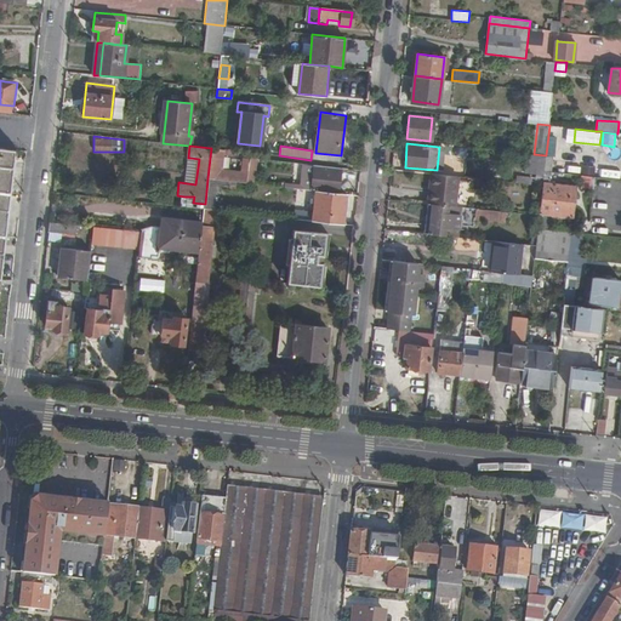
[(211,148),(208,178),(218,180),(222,154),(233,155),(233,151),(211,148)]
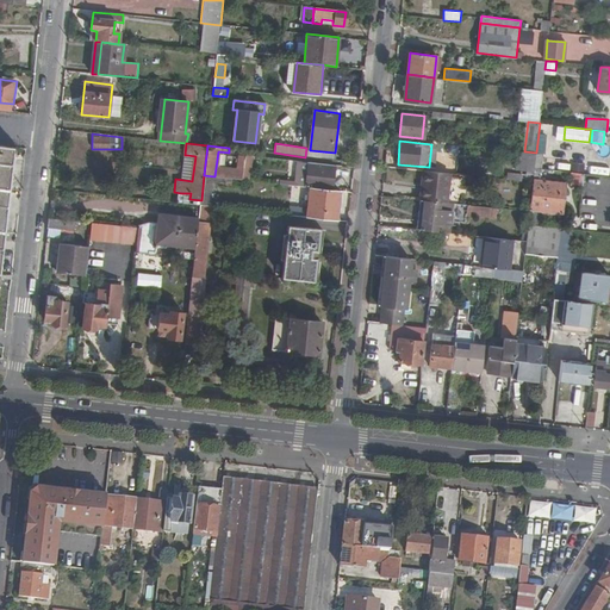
[(0,191),(10,192),(16,149),(0,147),(0,191)]
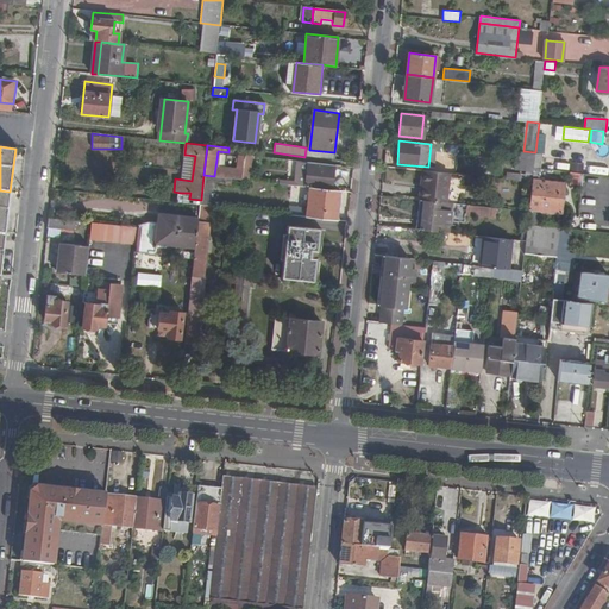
[(187,155),(183,180),(192,181),(195,156),(187,155)]
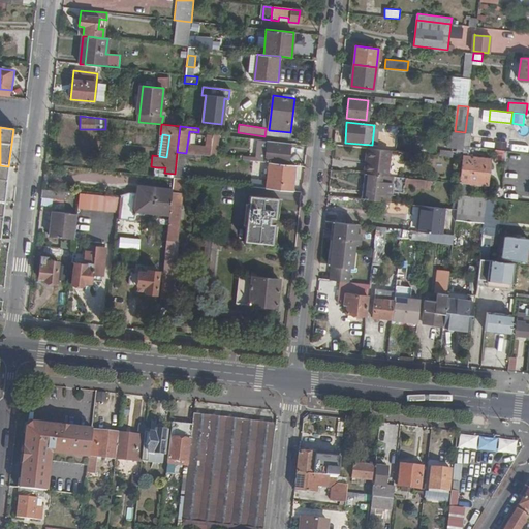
[(209,156),(216,156),(218,134),(212,134),(211,139),(209,156)]
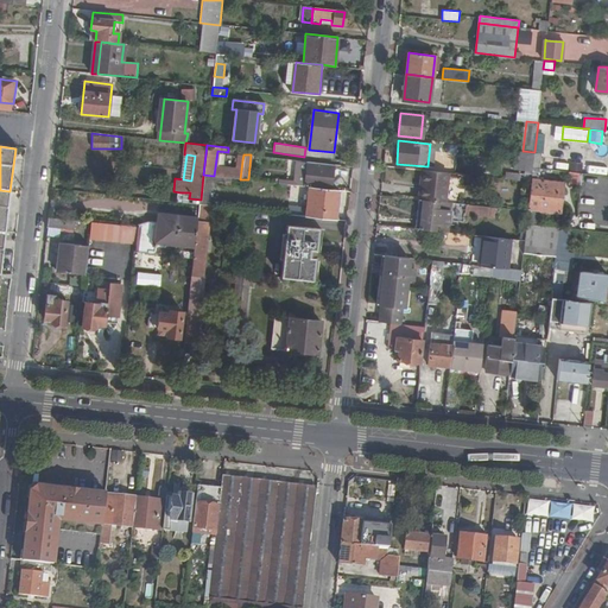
[(226,165),(225,177),(240,179),(242,160),(235,159),(235,166),(226,165)]
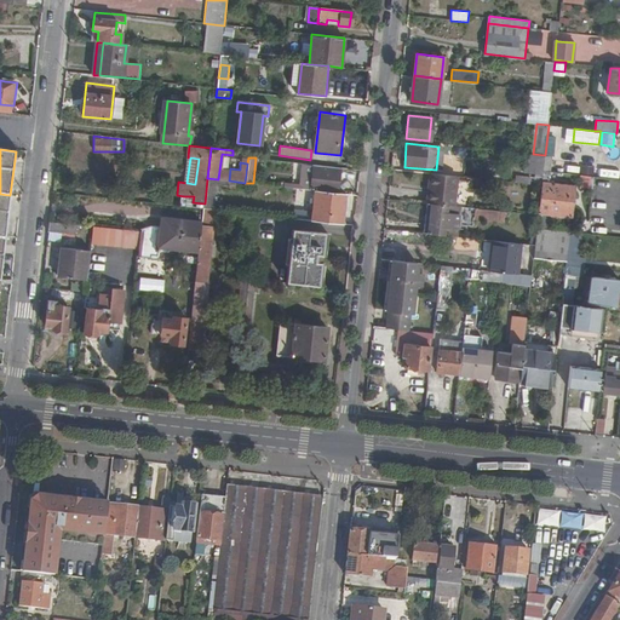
[(337,193),(340,167),(314,165),(313,178),(309,178),(308,184),(302,183),(302,189),(317,190),(337,193)]
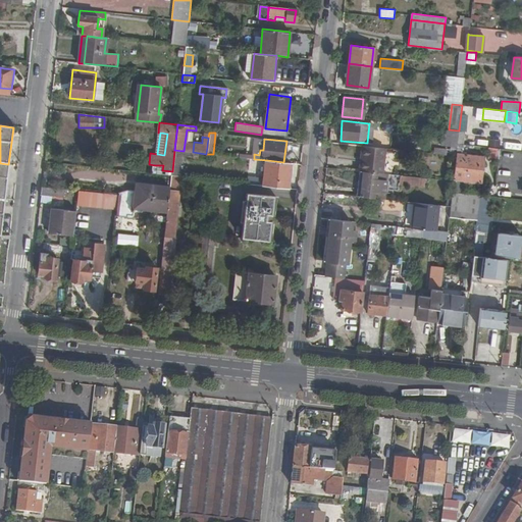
[(460,154),(461,144),(457,144),(456,156),(453,181),(452,192),(459,193),(460,180),(480,183),(483,156),(460,154)]
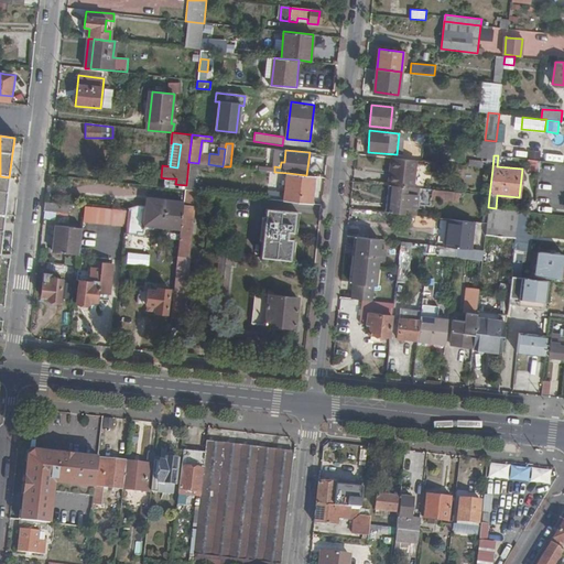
[(416,160),(391,158),(388,185),(413,187),(416,160)]
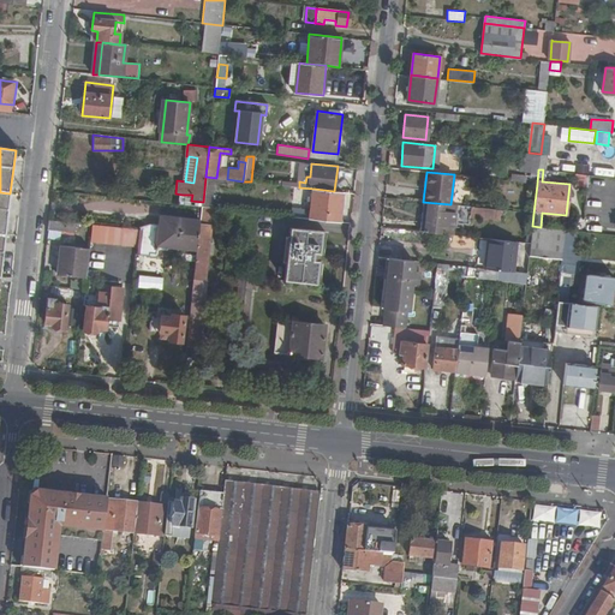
[(574,174),(574,186),(586,187),(586,174),(574,174)]
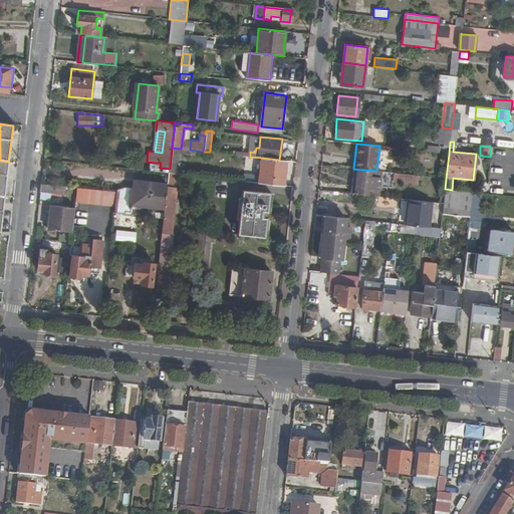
[(169,173),(179,174),(181,149),(172,148),(170,169),(169,173)]
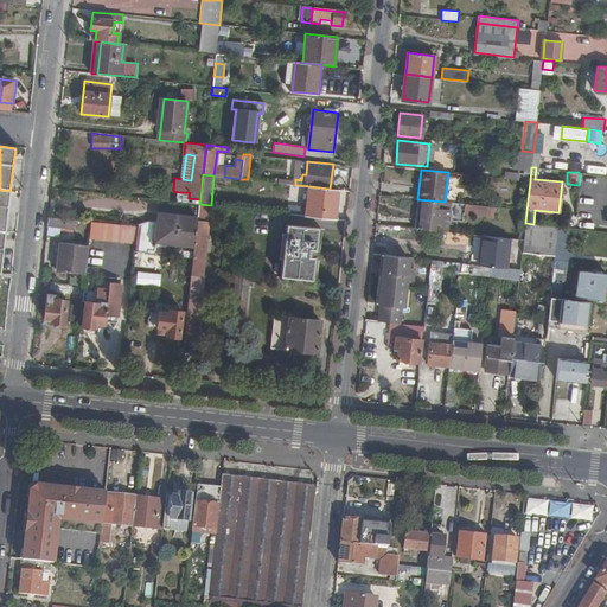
[(311,186),(307,216),(334,218),(338,189),(330,189),(311,186)]
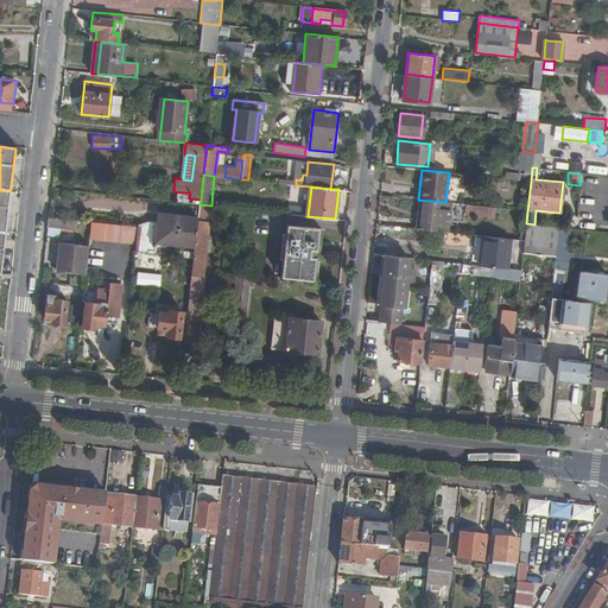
[(0,233),(5,234),(10,191),(0,190),(0,233)]
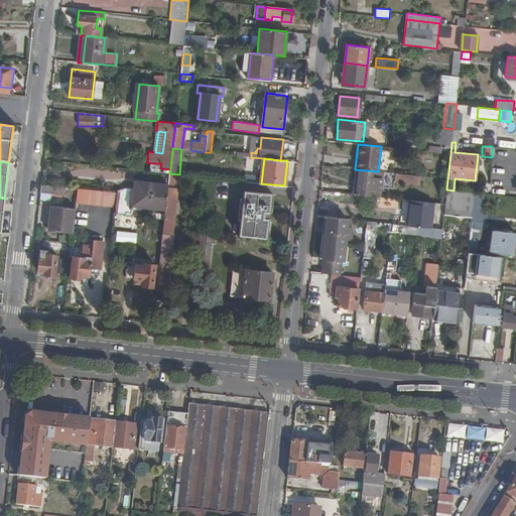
[(152,171),(169,173),(170,169),(160,168),(161,163),(153,163),(152,171)]
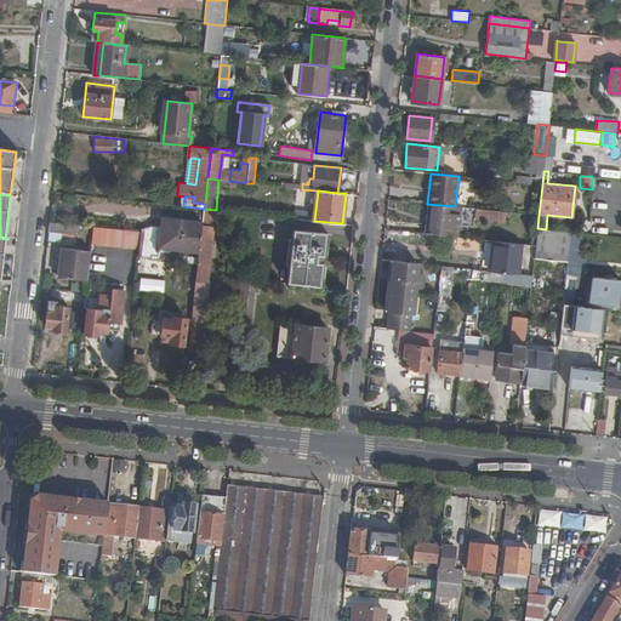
[(455,206),(427,204),(423,233),(457,237),(461,208),(455,206)]
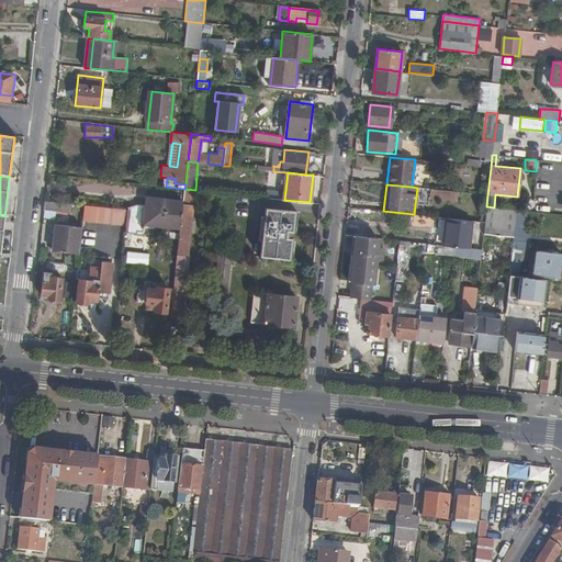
[(452,201),(453,191),(423,188),(422,198),(452,201)]
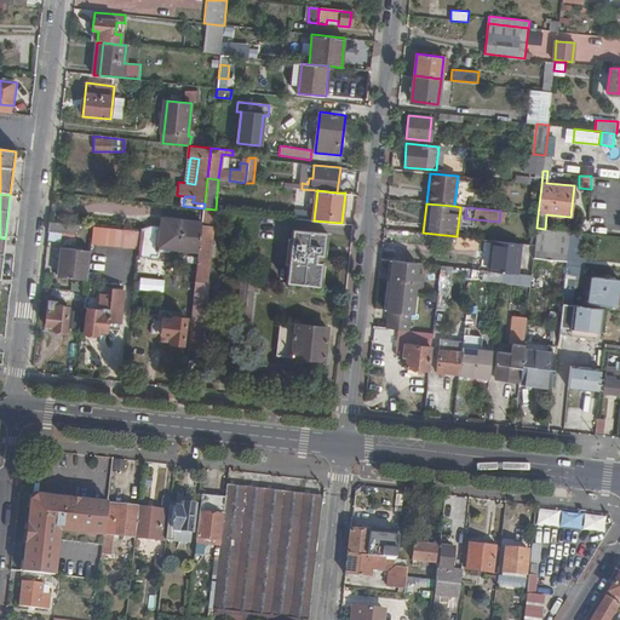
[(202,225),(202,222),(162,218),(161,228),(155,228),(154,234),(139,233),(137,250),(136,258),(197,264),(202,225)]
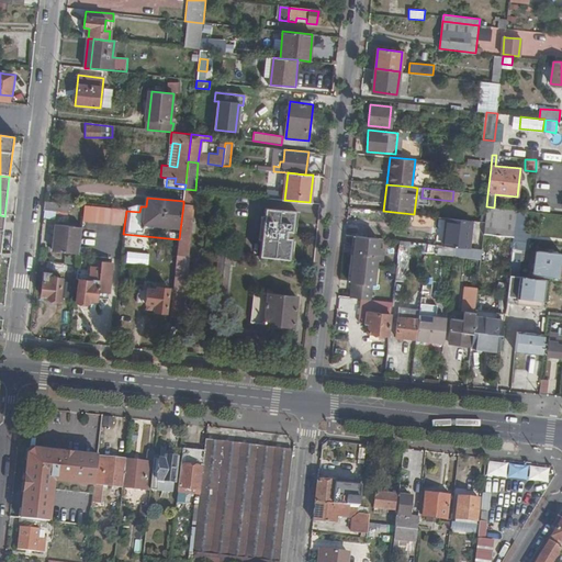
[(525,211),(536,212),(537,201),(526,200),(524,211),(525,211)]
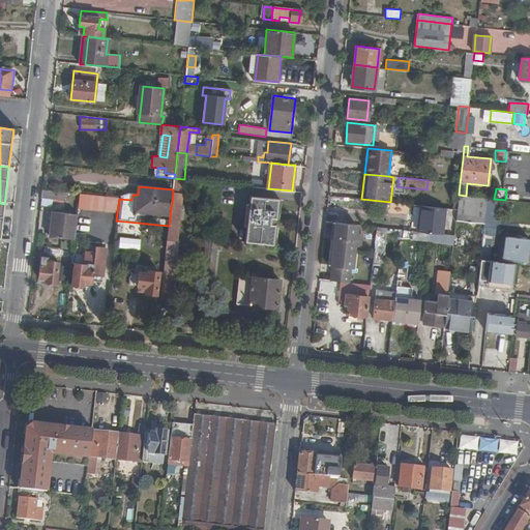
[(57,194),(42,192),(41,199),(56,201),(57,194)]
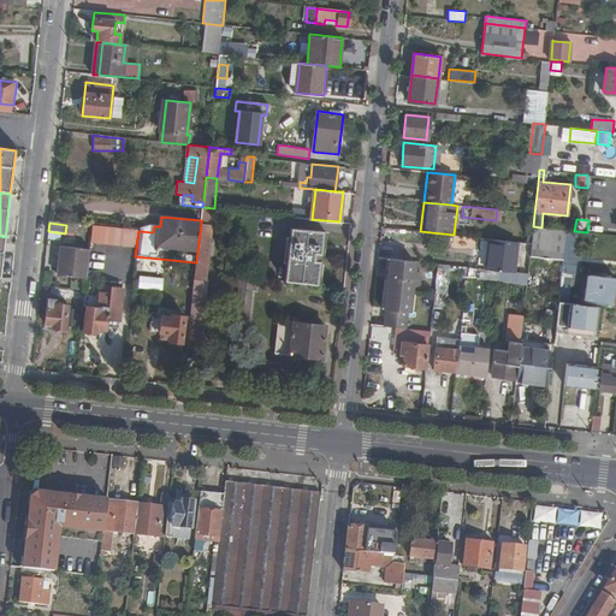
[(211,226),(201,224),(196,262),(187,343),(200,344),(207,280),(205,280),(211,226)]
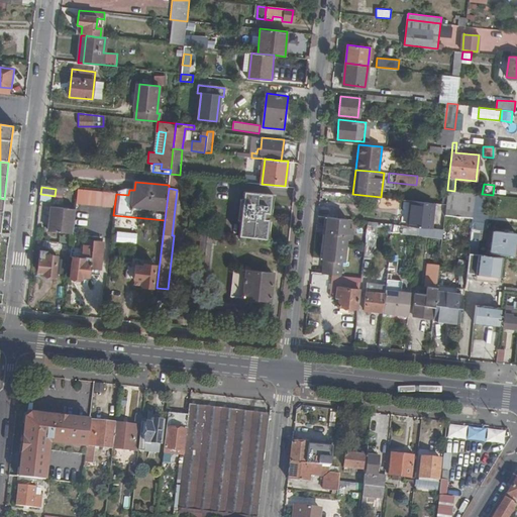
[(55,196),(63,197),(63,190),(56,189),(55,196)]
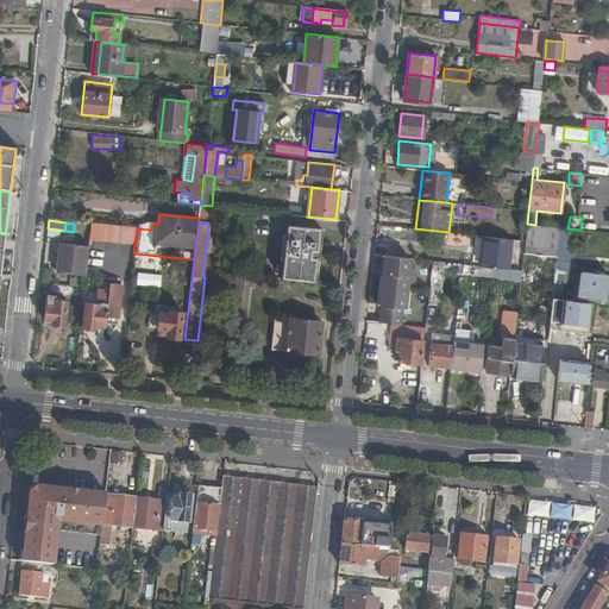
[(89,240),(135,245),(137,228),(92,224),(89,240)]
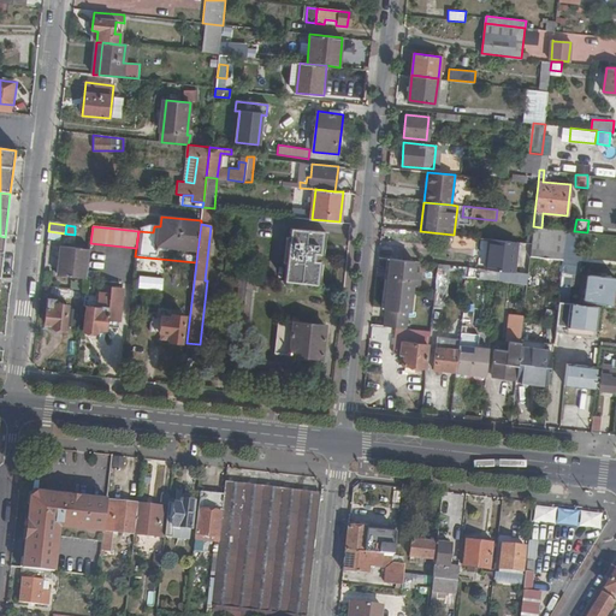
[(566,230),(542,227),(533,226),(531,243),(529,255),(562,260),(566,230)]
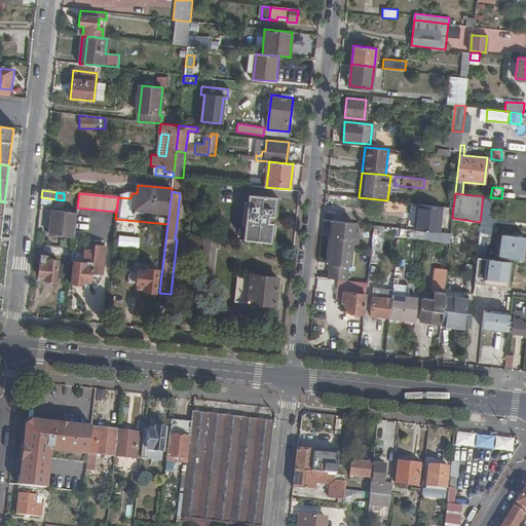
[(270,242),(272,222),(273,217),(271,217),(273,197),(249,195),(248,202),(246,224),(243,239),(270,242)]
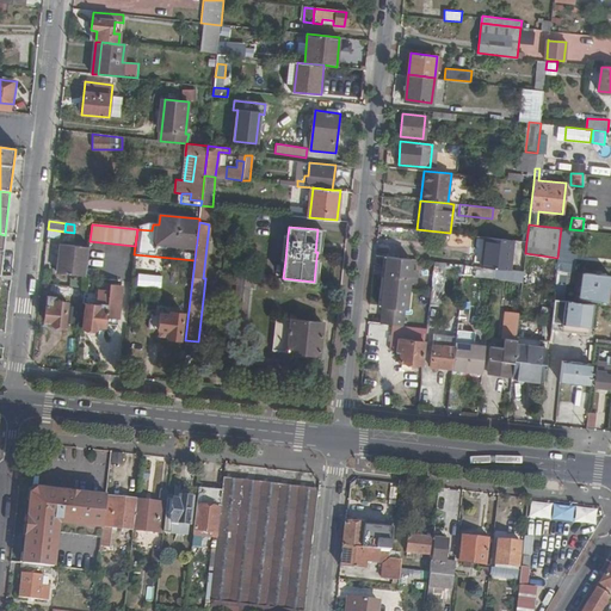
[(561,228),(557,258),(557,261),(575,263),(576,253),(568,253),(571,229),(569,229),(561,228)]
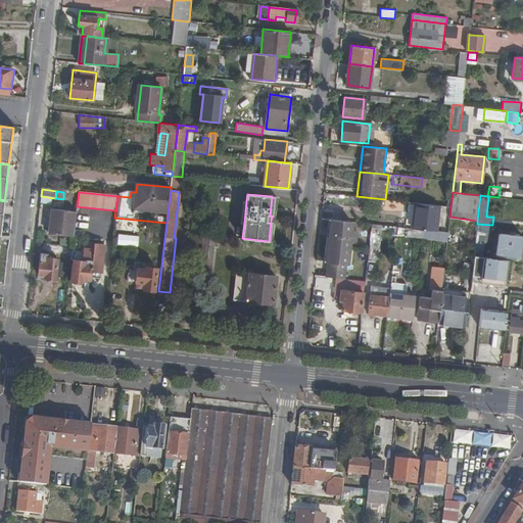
[(422,230),(435,231),(438,205),(416,203),(413,229),(422,230)]
